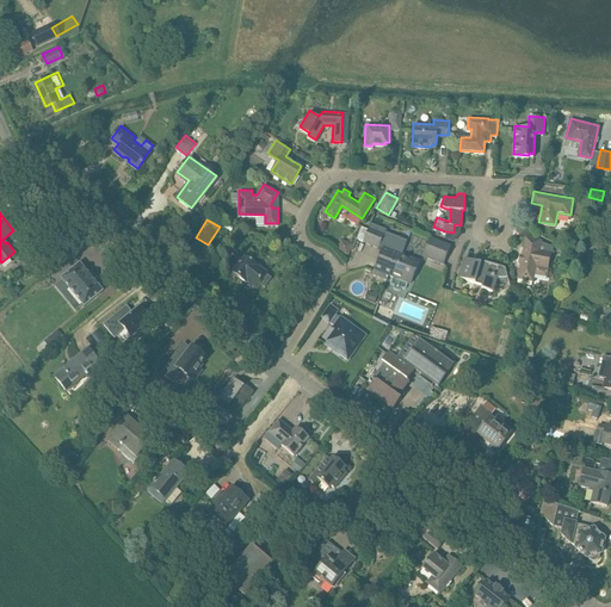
[(369,228),(362,225),(357,237),(380,246),(380,243),(386,230),(370,225),(369,228)]
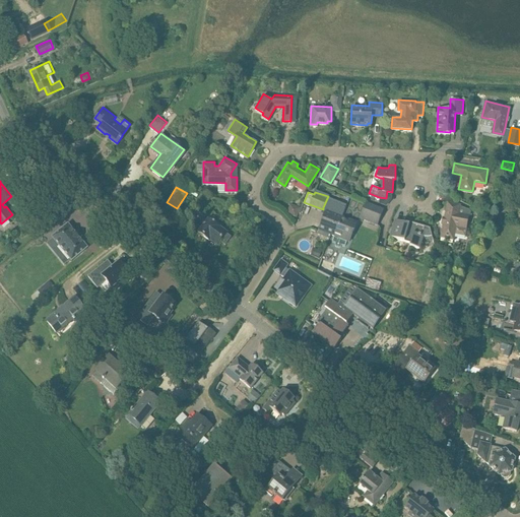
[(329,237),(331,232),(335,221),(334,221),(337,213),(341,214),(346,203),(328,196),(323,207),(327,209),(319,228),(320,228),(318,233),(329,237)]
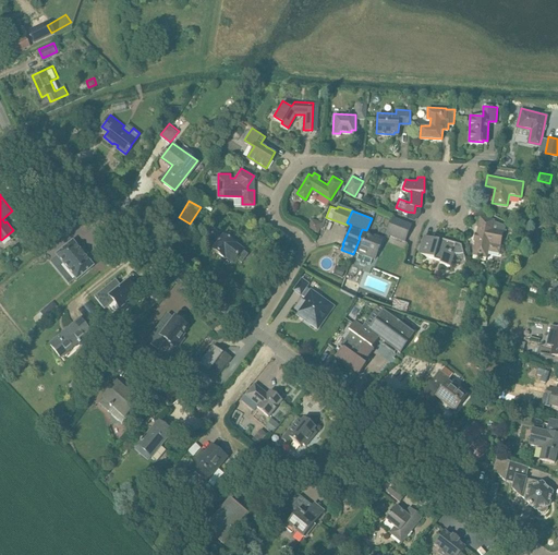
[(56,212),(51,215),(55,220),(60,216),(56,212)]
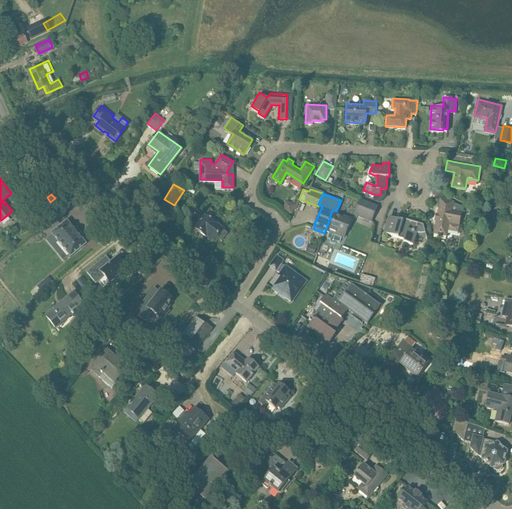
[(453,200),(441,197),(438,213),(436,212),(436,213),(435,219),(436,219),(434,232),(446,234),(449,221),(459,223),(462,211),(464,211),(464,206),(463,204),(453,201),(453,200)]
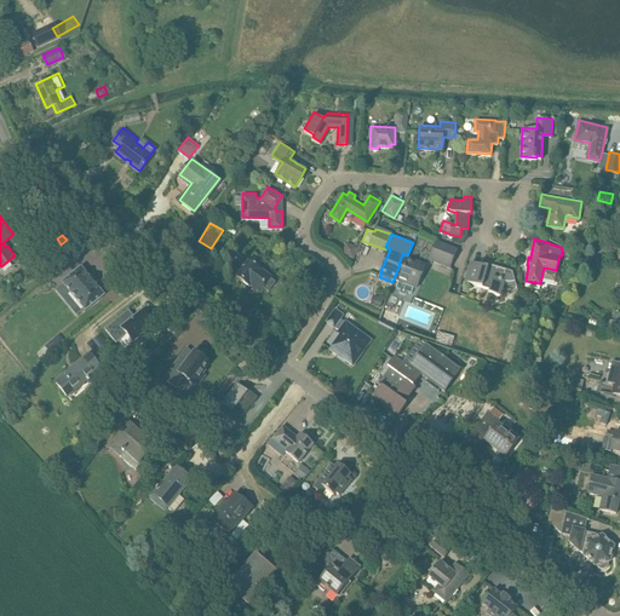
[(457,247),(436,240),(429,258),(449,265),(457,247)]
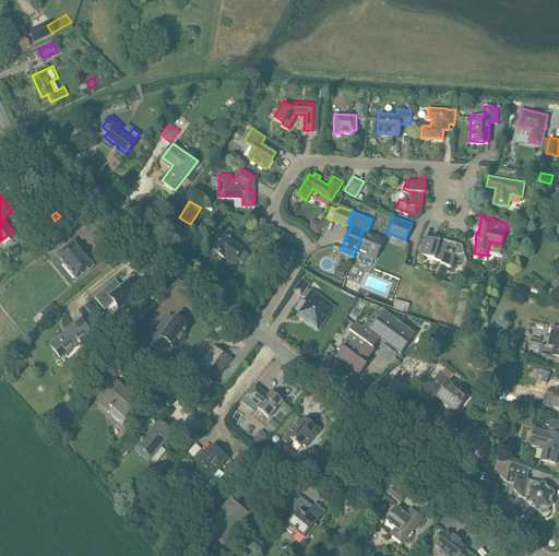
[(226,256),(234,261),(237,257),(242,261),(249,252),(224,233),(223,235),(215,229),(210,235),(217,241),(213,247),(225,257),(226,256)]
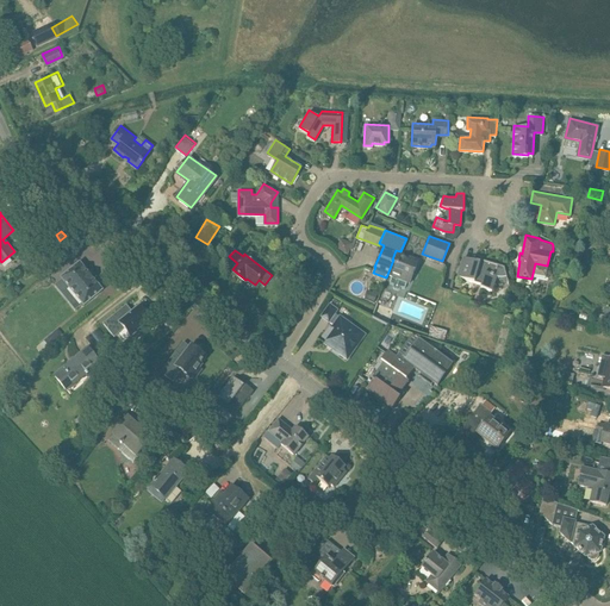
[(400,251),(396,250),(392,260),(393,260),(388,272),(392,274),(390,281),(393,282),(393,285),(394,286),(397,287),(399,287),(400,285),(404,286),(406,280),(410,281),(417,262),(418,258),(402,252),(400,251)]
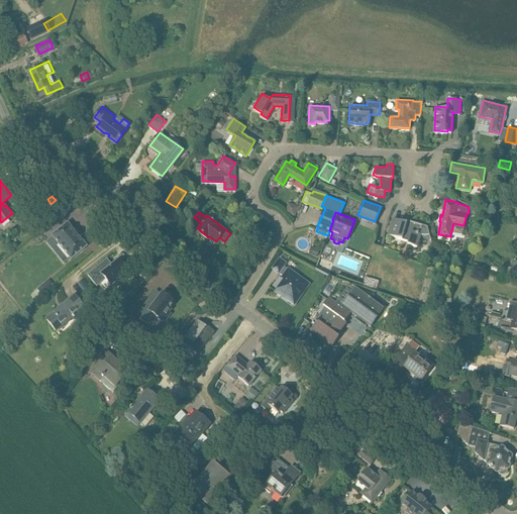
[(404,220),(393,217),(388,233),(408,239),(407,242),(417,245),(421,233),(422,233),(425,233),(427,233),(429,233),(430,238),(431,238),(427,225),(405,218),(404,220)]
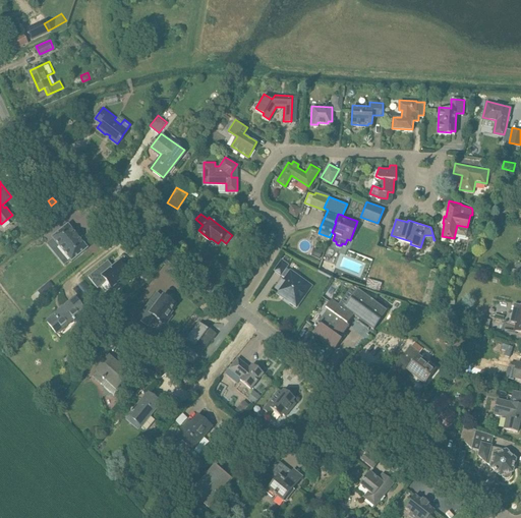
[(68,223),(53,235),(59,243),(53,249),(64,264),(71,257),(72,260),(88,246),(68,223)]
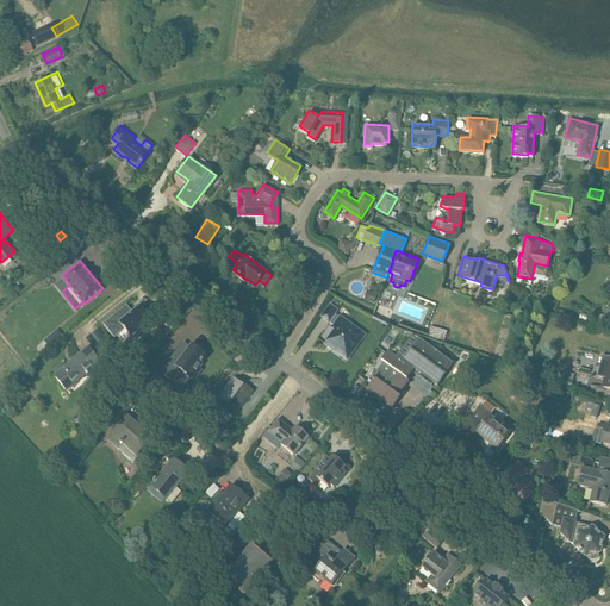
[(303,286),(291,304),(299,308),(311,291),(303,286)]
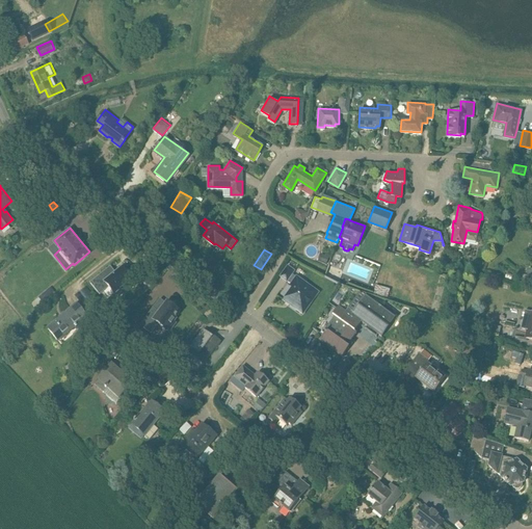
[(329,255),(321,252),(318,259),(326,262),(329,255)]
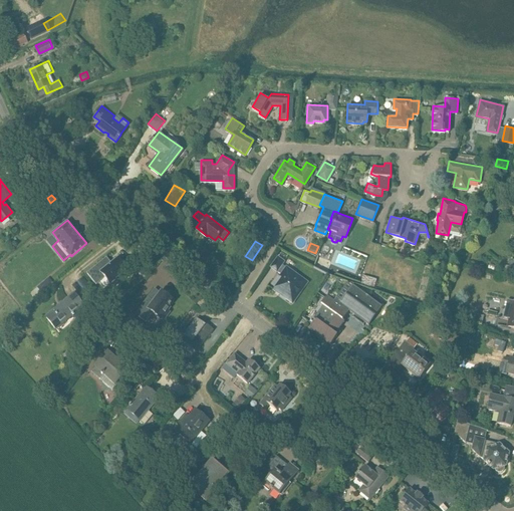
[(308,279),(305,277),(287,264),(286,265),(283,263),(285,260),(278,255),(271,265),(281,273),(283,275),(274,288),(292,301),(308,279)]
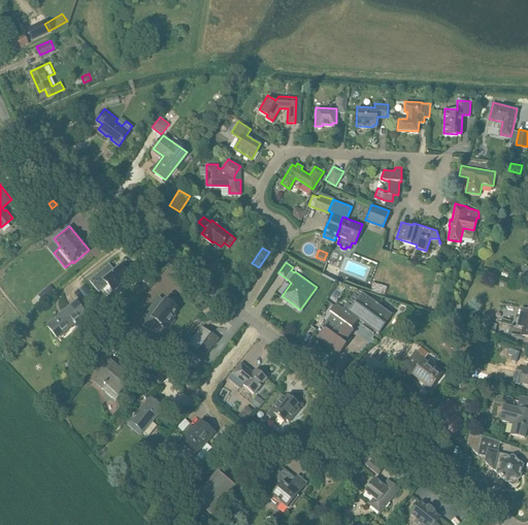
[(108,263),(89,280),(97,290),(106,283),(111,289),(123,280),(126,283),(132,277),(120,263),(113,268),(108,263)]
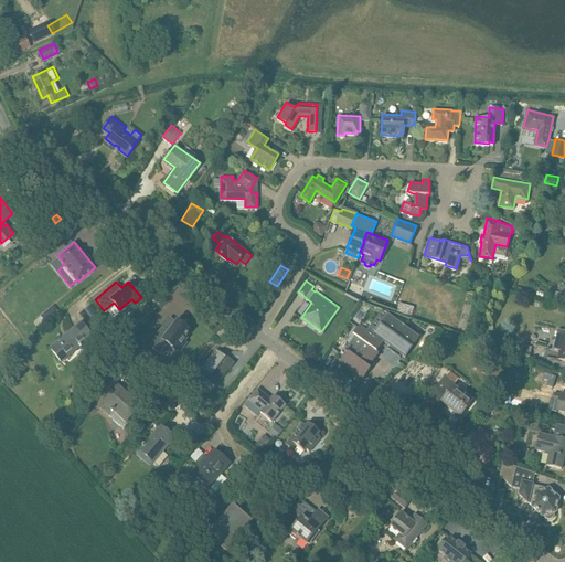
[(555,289),(553,298),(564,300),(564,286),(562,286),(562,283),(560,290),(555,289)]
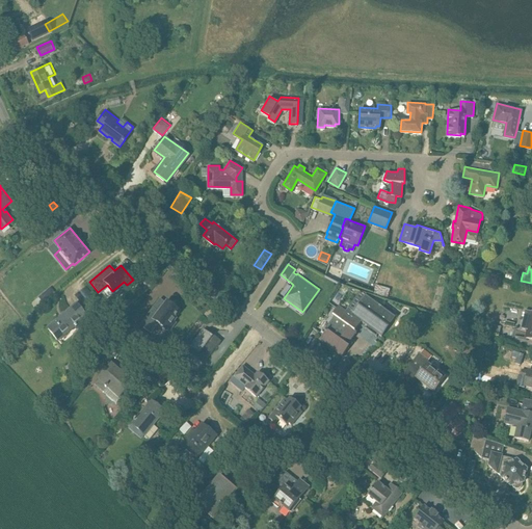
[(386,287),(387,286),(376,283),(373,292),(389,296),(391,288),(386,287)]
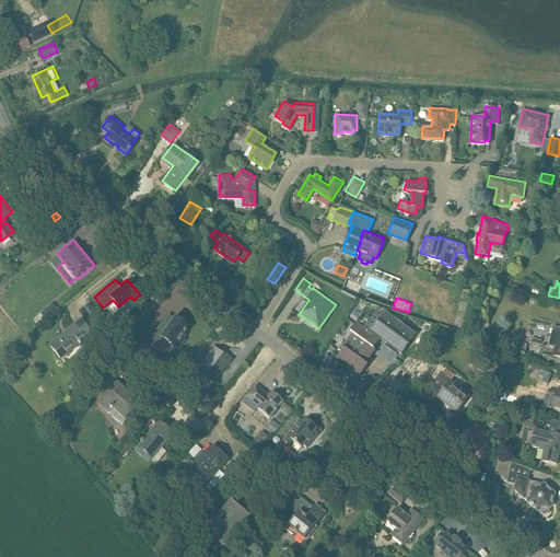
[(416,332),(384,310),(370,329),(357,320),(350,329),(353,332),(337,355),(345,360),(343,362),(349,366),(350,364),(357,369),(360,364),(363,368),(359,373),(360,373),(368,363),(365,361),(375,347),(374,346),(382,336),(403,350),(416,332)]
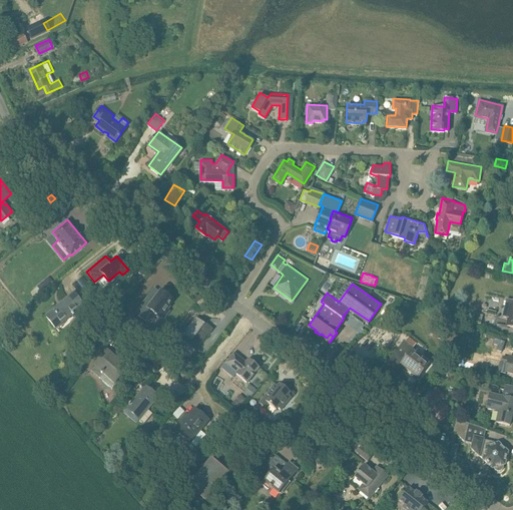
[(37,285),(31,290),(35,295),(41,291),(37,285)]
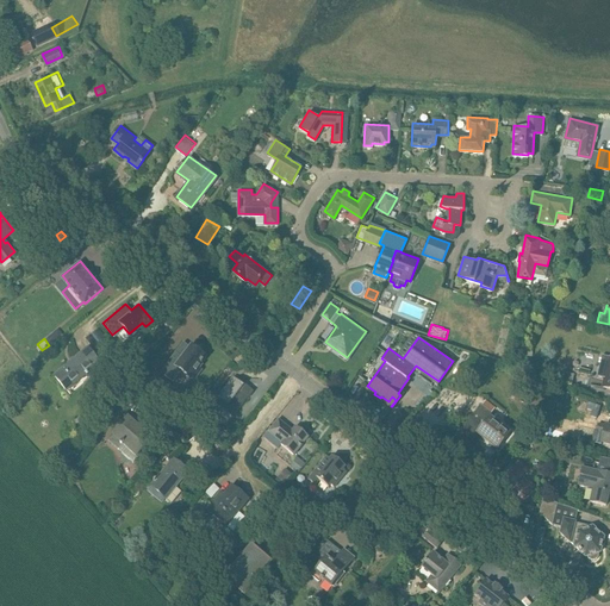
[(203,357),(205,354),(200,349),(201,348),(195,343),(194,344),(192,343),(184,354),(176,349),(161,369),(173,379),(182,367),(191,374),(192,373),(194,374),(201,366),(199,364),(204,358),(203,357)]
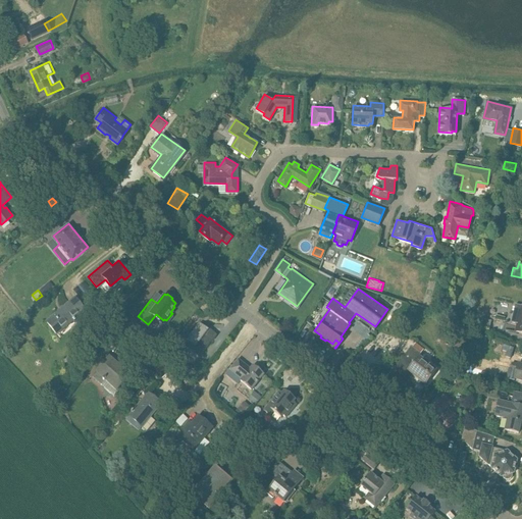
[(121,306),(127,311),(136,301),(128,296),(121,306)]
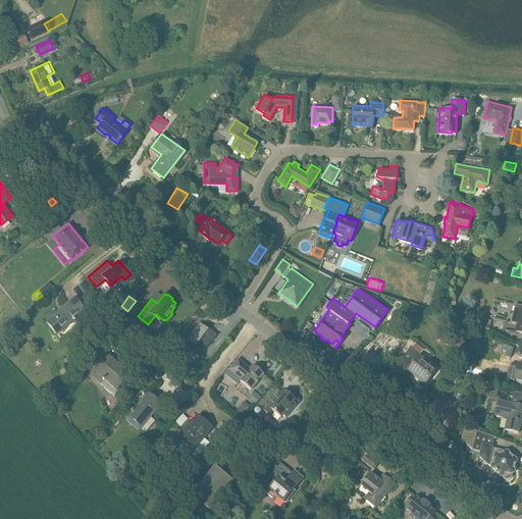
[(75,297),(47,320),(55,330),(70,317),(73,321),(75,319),(74,318),(86,309),(75,297)]
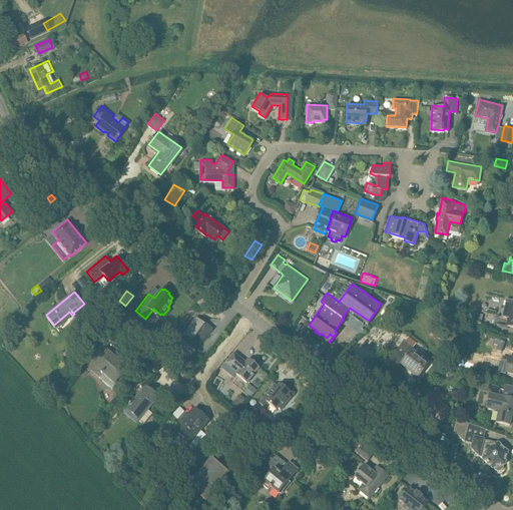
[(196,316),(174,344),(190,357),(195,349),(194,348),(197,344),(198,345),(208,333),(201,328),(204,323),(205,324),(205,323),(196,316)]
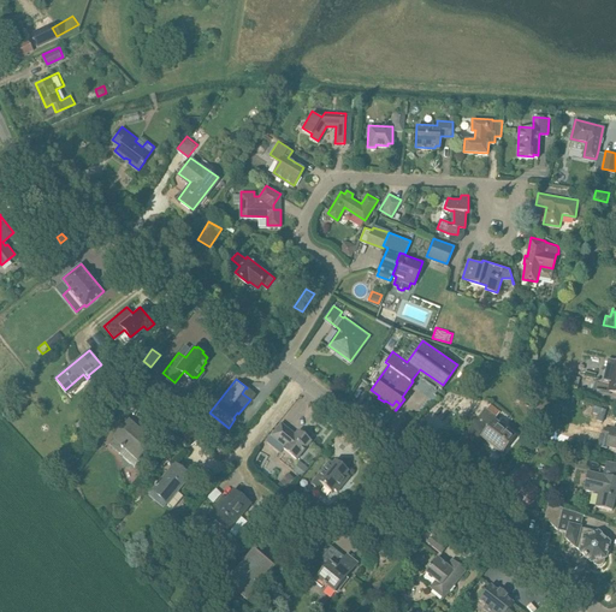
[(498,416),(485,405),(456,443),(474,457),(487,440),(495,446),(492,449),(501,455),(515,435),(495,420),(498,416)]
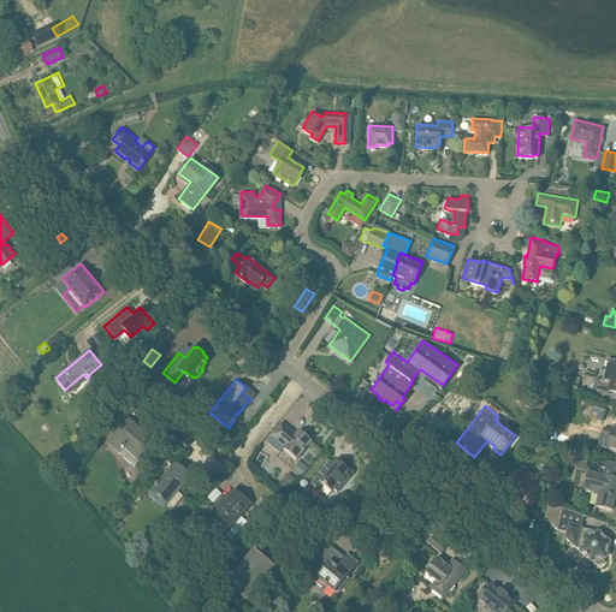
[(116,437),(110,443),(120,451),(135,464),(138,459),(137,458),(160,431),(149,422),(142,431),(128,419),(114,435),(116,437)]
